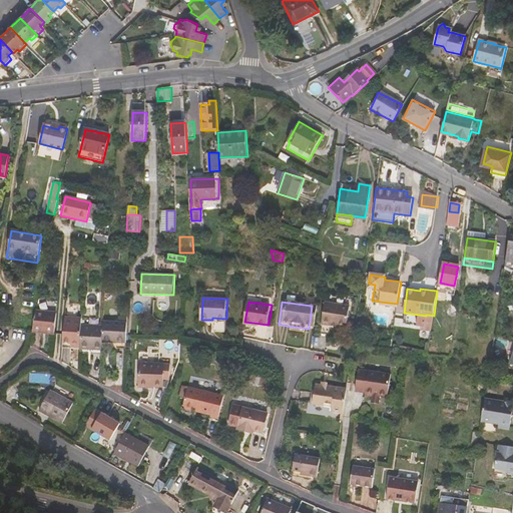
[(440,302),(438,309),(447,311),(449,304),(440,302)]
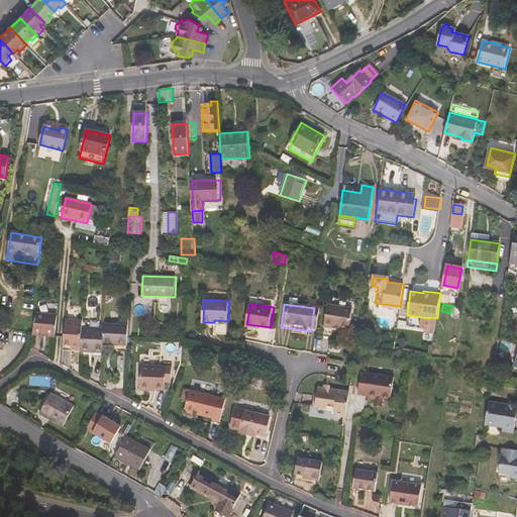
[(345,326),(346,306),(321,305),(320,326),(330,326),(330,325),(345,326)]
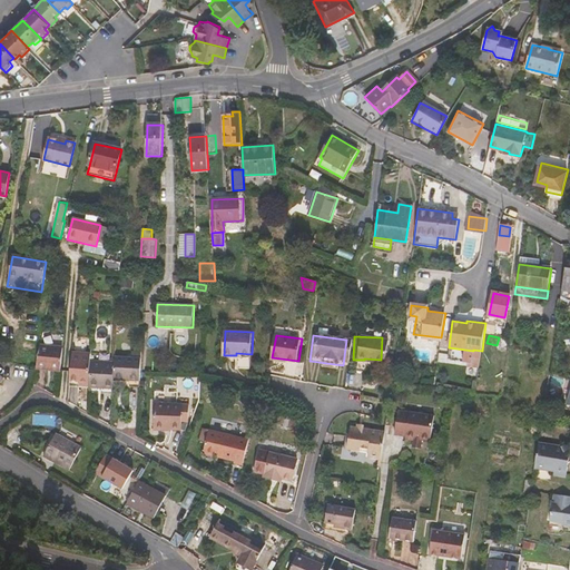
[(60,371),(64,347),(39,345),(36,369),(60,371)]
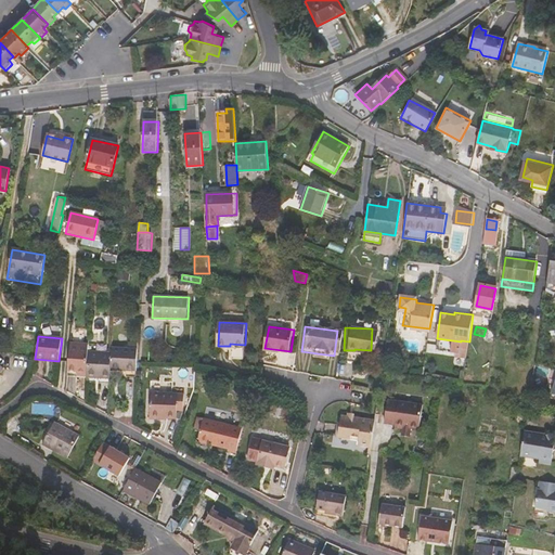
[(85,376),(87,351),(87,344),(71,343),(67,375),(85,376)]
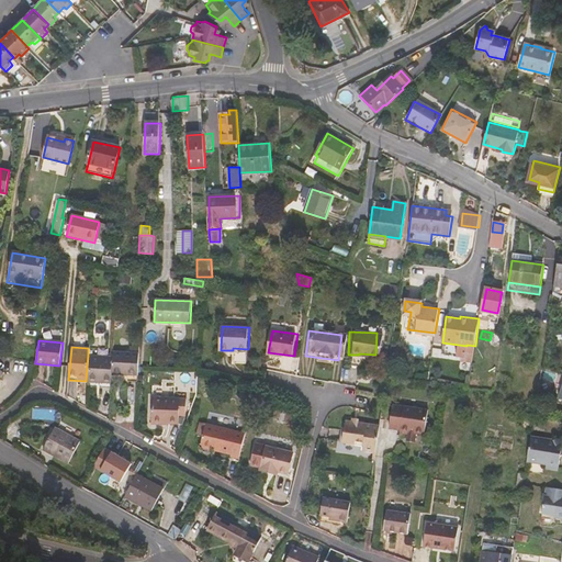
[(138,368),(139,355),(113,353),(113,358),(112,373),(127,374),(127,380),(138,381),(138,368)]
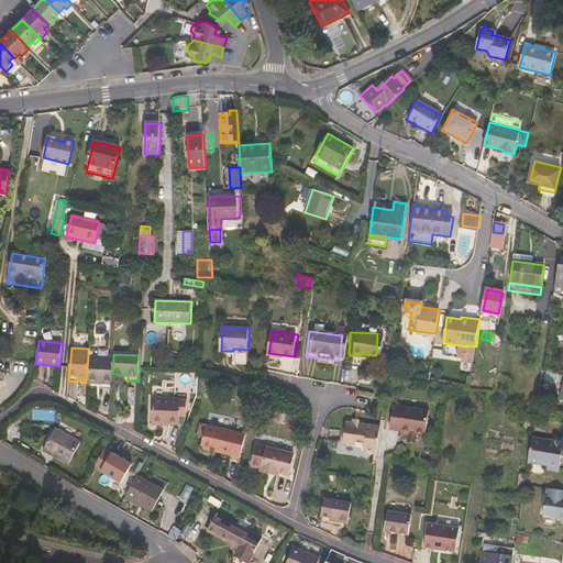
[(88,356),(86,382),(112,384),(112,374),(113,359),(88,356)]
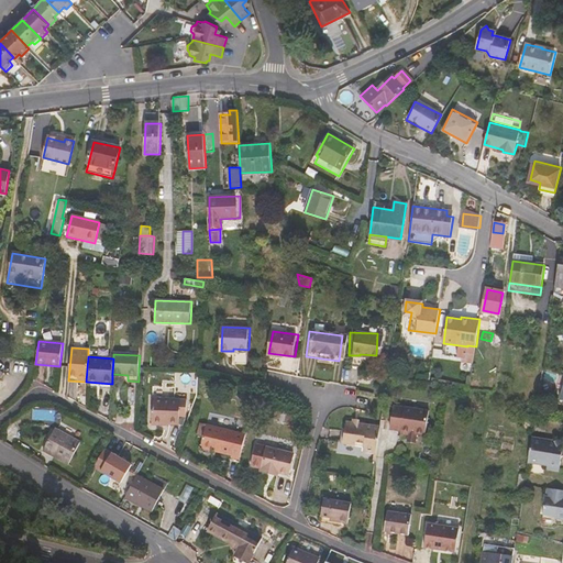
[(339,364),(339,361),(306,356),(305,360),(316,361),(315,365),(330,367),(330,363),(339,364)]
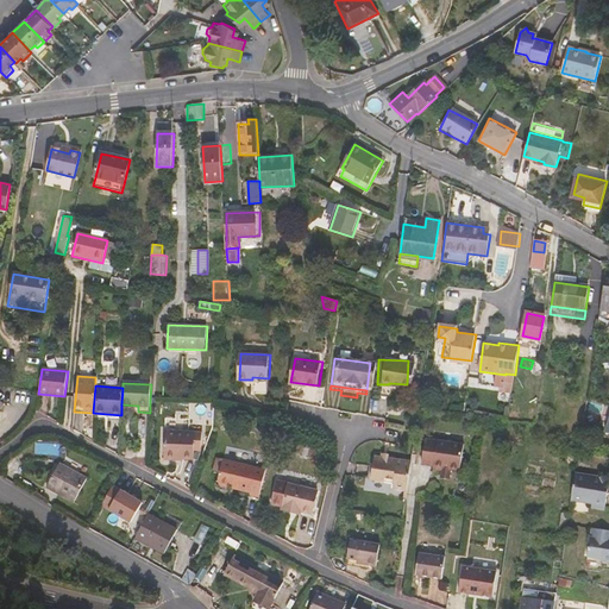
[(163,462),(193,463),(194,435),(165,433),(163,462)]
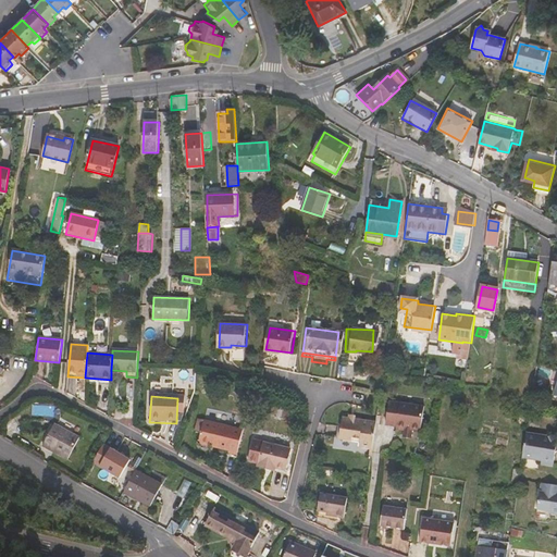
[(408,426),(412,426),(422,429),(424,407),(390,403),(386,423),(397,425),(397,428),(407,429),(408,426)]
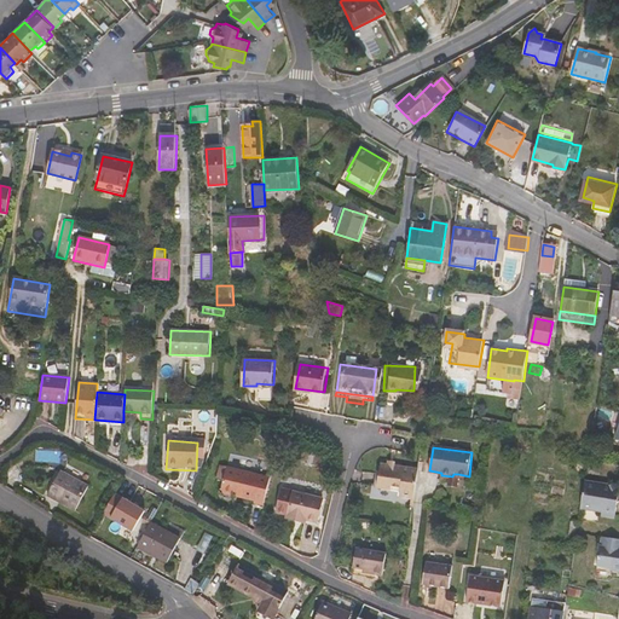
[(397,464),(392,463),(389,463),(382,462),(379,486),(403,490),(401,496),(415,497),(420,467),(397,464)]
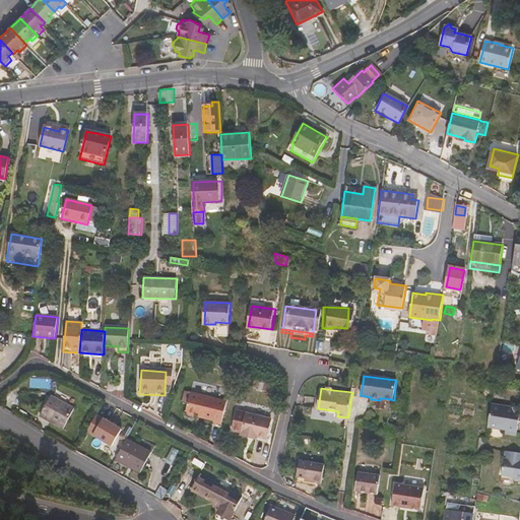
[(212,426),(220,428),(225,404),(189,395),(184,417),(212,424),(212,426)]
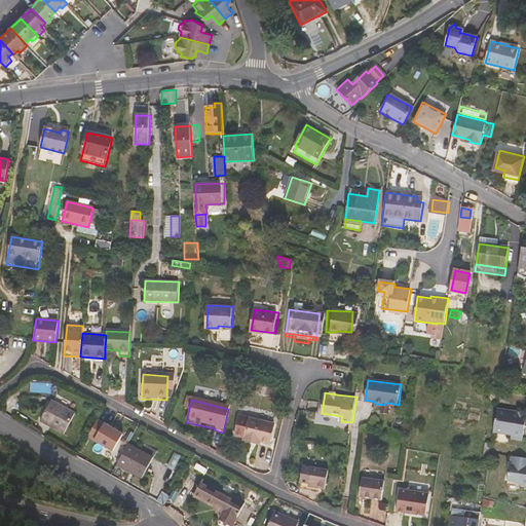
[(40,420),(65,433),(75,413),(51,401),(40,420)]
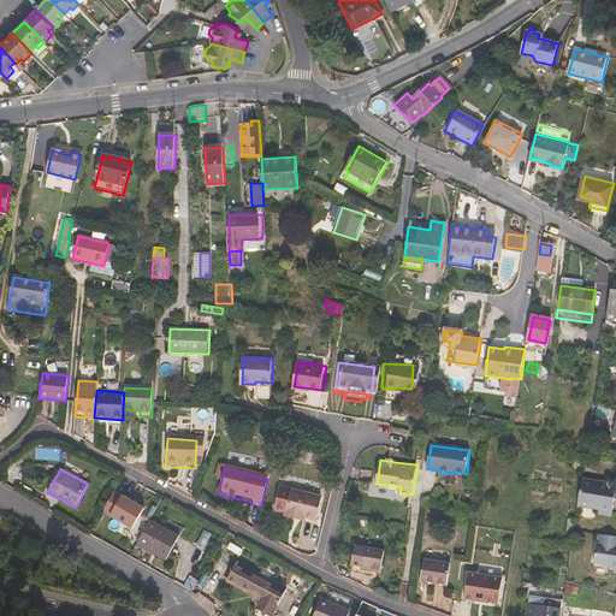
[(615,477),(608,481),(582,478),(579,504),(599,508),(599,511),(612,513),(615,498),(615,497),(615,477)]
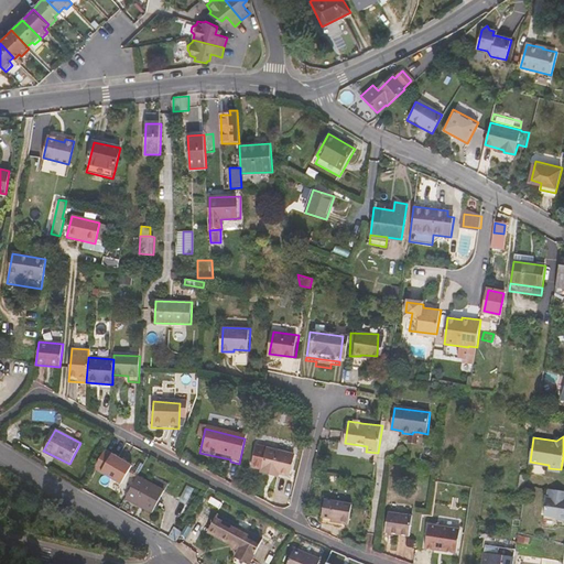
[(261,470),(261,473),(272,475),(273,472),(278,473),(288,476),(292,454),(266,448),(266,451),(255,448),(250,468),(261,470)]
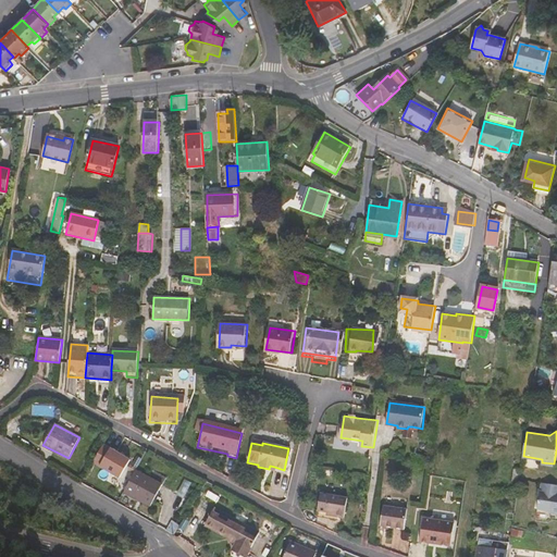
[(132,461),(104,445),(94,463),(121,480),(132,461)]
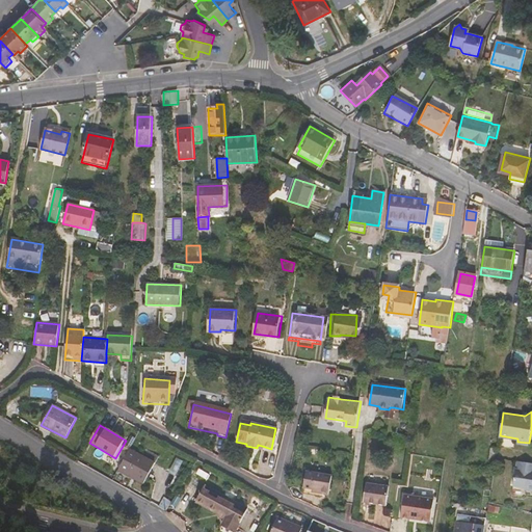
[(128,452),(118,470),(143,482),(154,462),(130,450),(128,452)]
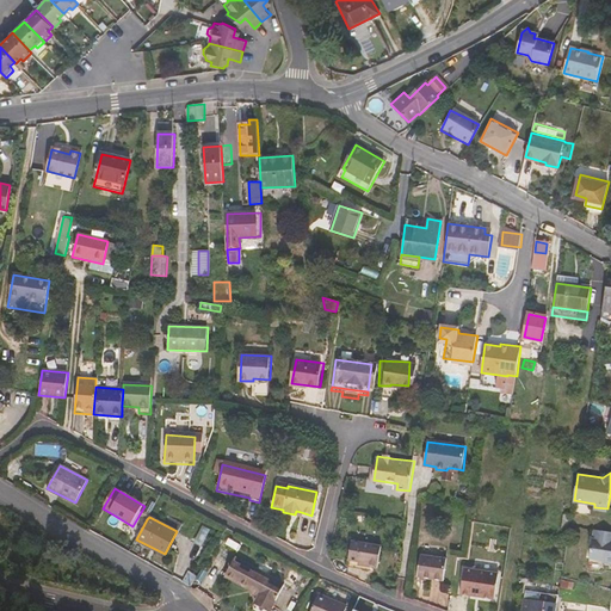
[(610,530),(593,529),(592,537),(591,537),(588,556),(602,559),(604,561),(610,562),(610,530)]
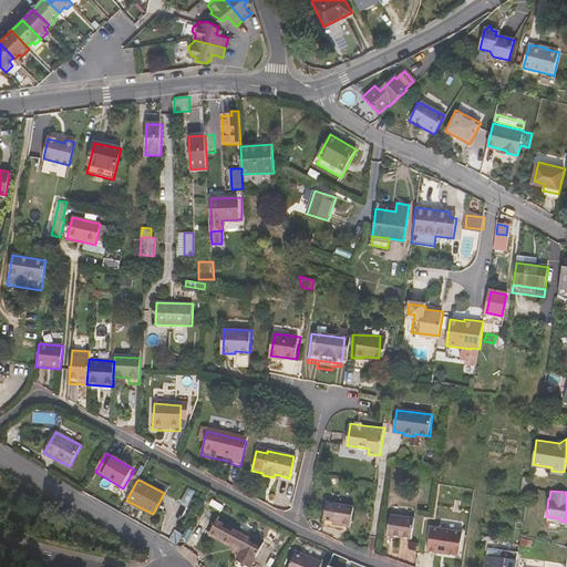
[(352,507),(327,504),(325,521),(338,523),(337,525),(350,527),(352,507)]
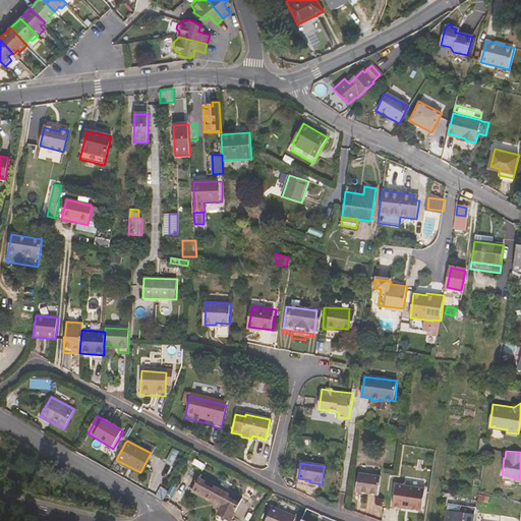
[(364,493),(378,495),(382,473),(359,470),(356,491),(364,493)]
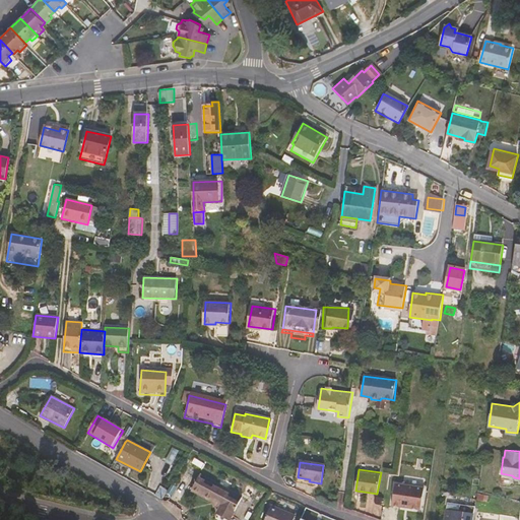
[(231,518),(242,497),(200,474),(192,490),(220,506),(217,511),(231,518)]
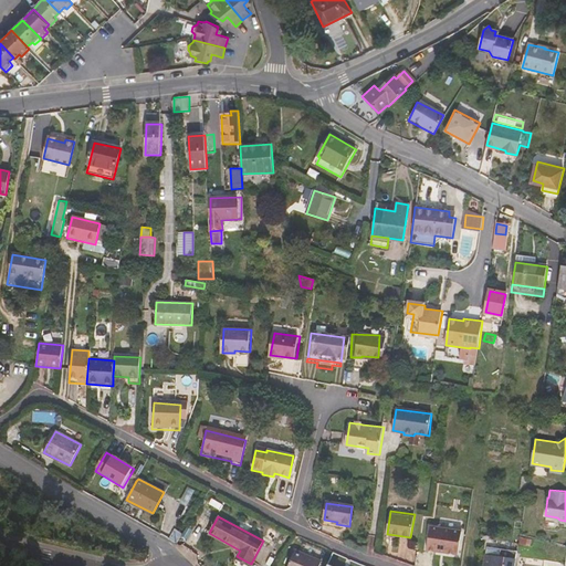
[(461,533),(430,528),(426,553),(458,557),(461,533)]
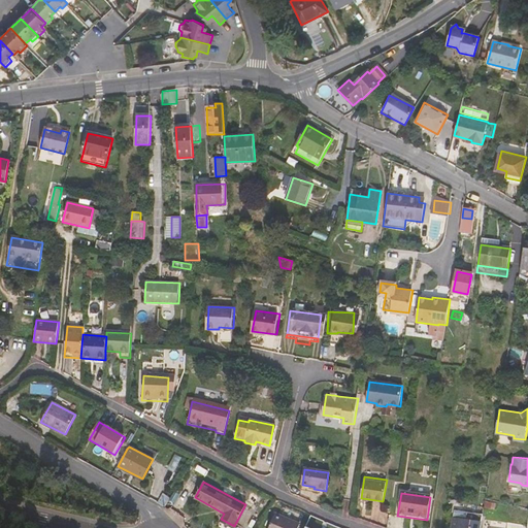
[(481,527),(484,512),(468,509),(467,517),(455,516),(453,525),(459,526),(459,527),(481,527)]
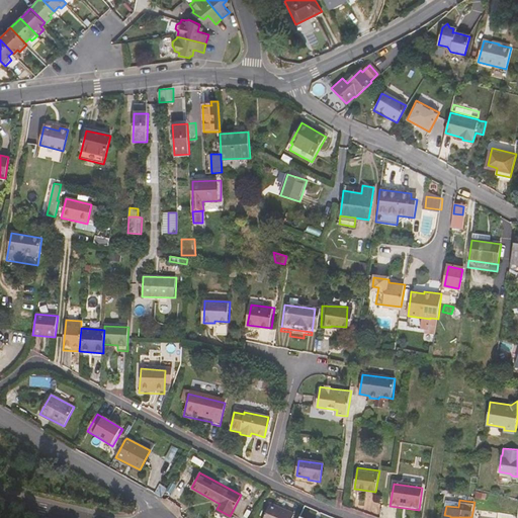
[(263,517),(292,517),(294,514),(271,503),(263,517)]
